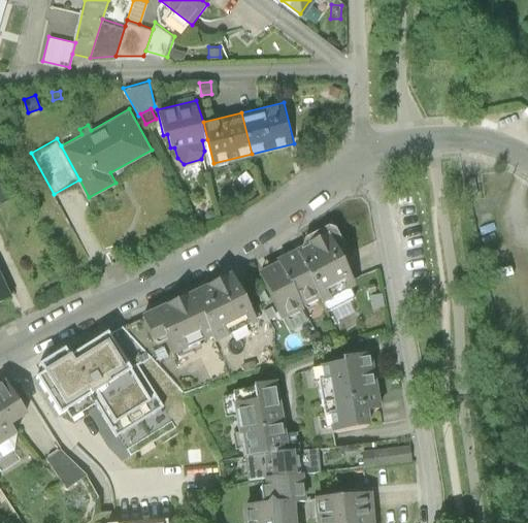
[(0,182),(0,181),(0,204),(9,200),(0,182)]
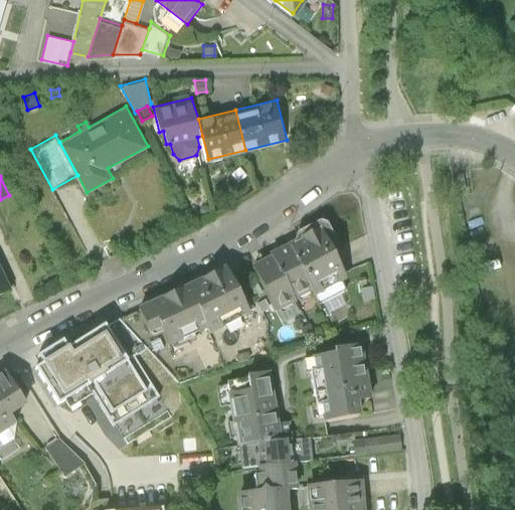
[(250,186),(242,179),(236,185),(244,192),(250,186)]
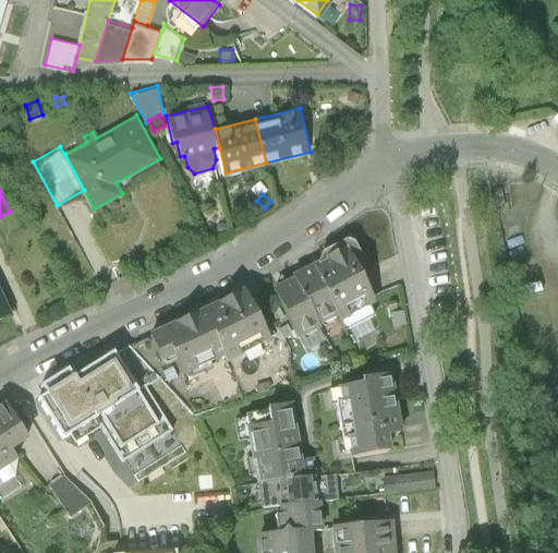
[(323,257),(313,262),(339,314),(346,326),(375,312),(371,304),(379,299),(366,268),(368,261),(358,238),(349,235),(323,248),(323,257)]
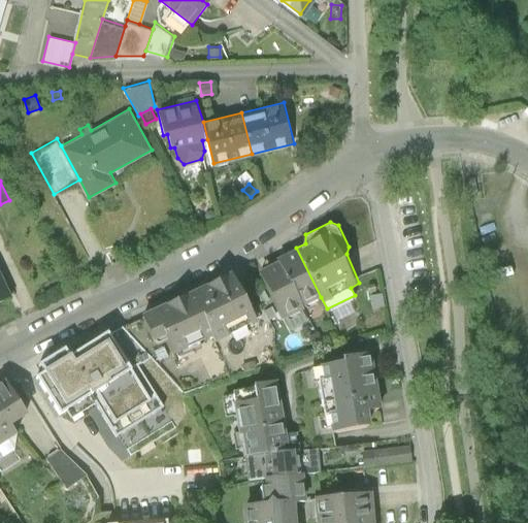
[(278,257),(281,261),(302,306),(321,297),(296,248),(278,257)]
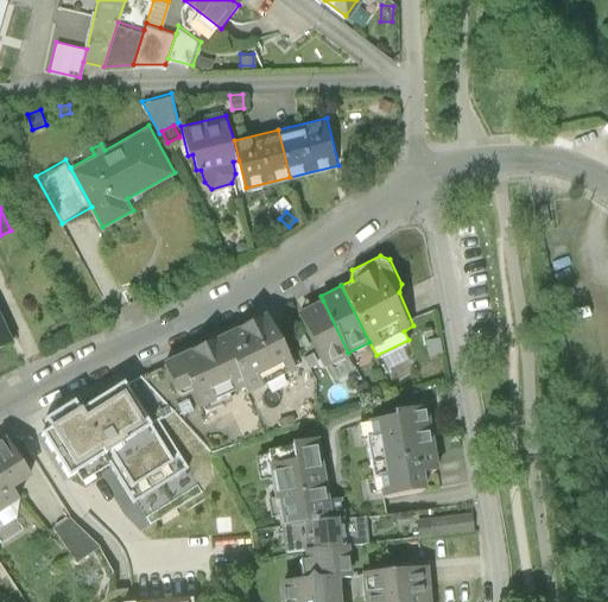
[(323,301),(298,312),(325,368),(350,356),(348,353),(323,301)]
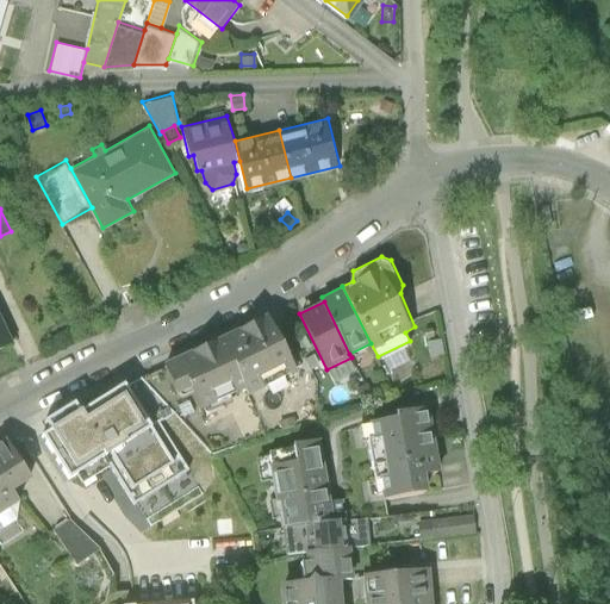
[(273,312),(224,335),(165,363),(179,396),(195,388),(204,408),(249,387),(251,393),(300,371),(273,312)]
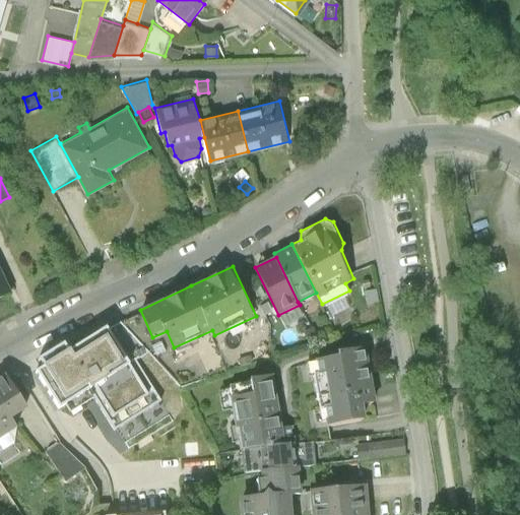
[(0,295),(11,290),(0,267),(0,295)]
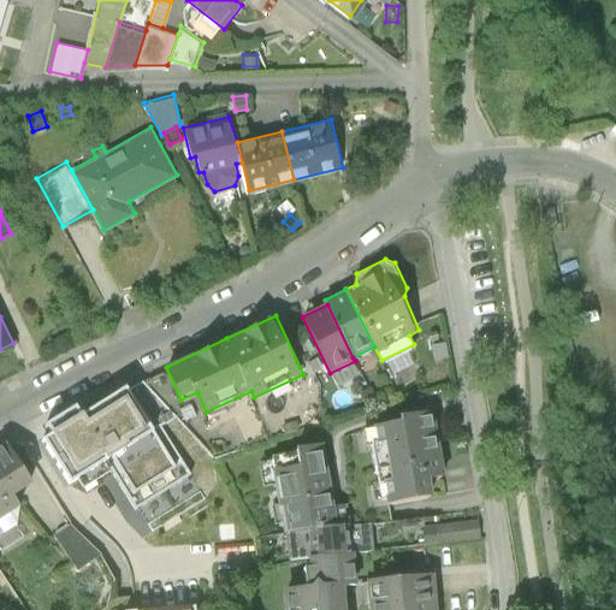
[(446,338),(433,341),(438,365),(450,362),(446,338)]
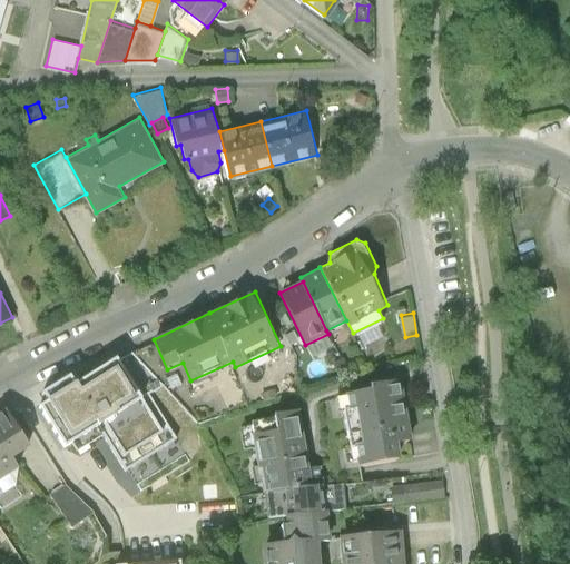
[(72,374),(68,366),(29,389),(64,443),(95,424),(126,466),(174,436),(145,391),(159,381),(131,350),(120,357),(114,349),(72,374)]
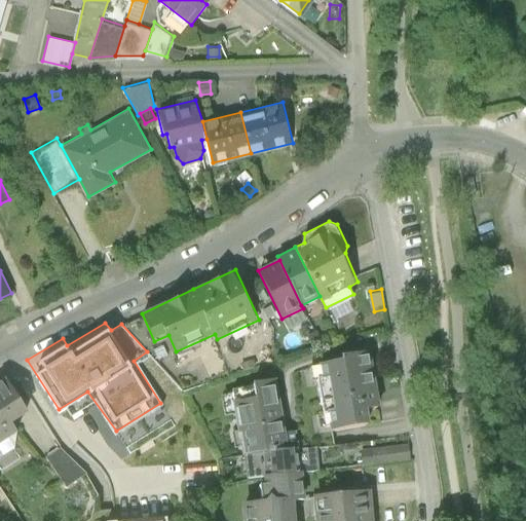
[(163,344),(152,349),(156,357),(166,351),(163,344)]
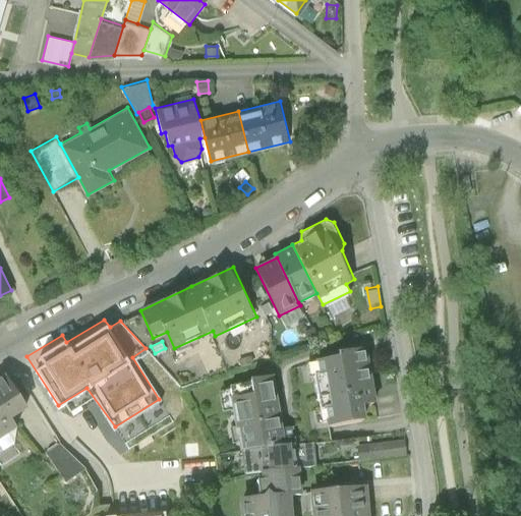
[(378,401),(367,346),(334,351),(335,356),(307,360),(310,375),(315,375),(322,408),(326,407),(329,424),(367,418),(365,404),(378,401)]
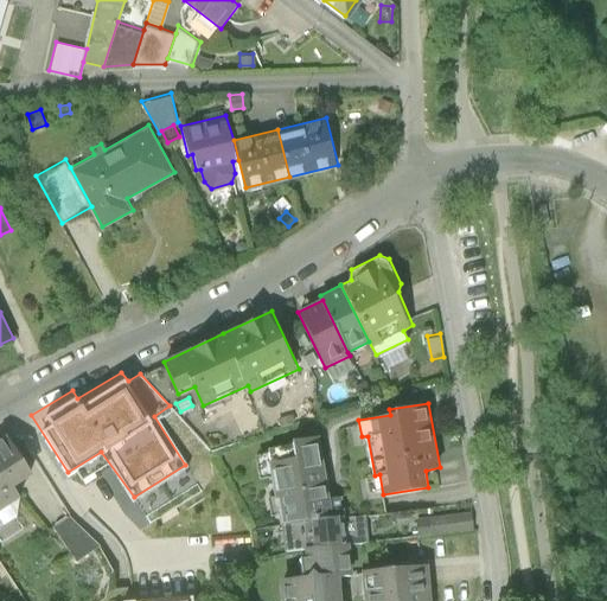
[(293,411),(276,416),(280,426),(295,421),(293,411)]
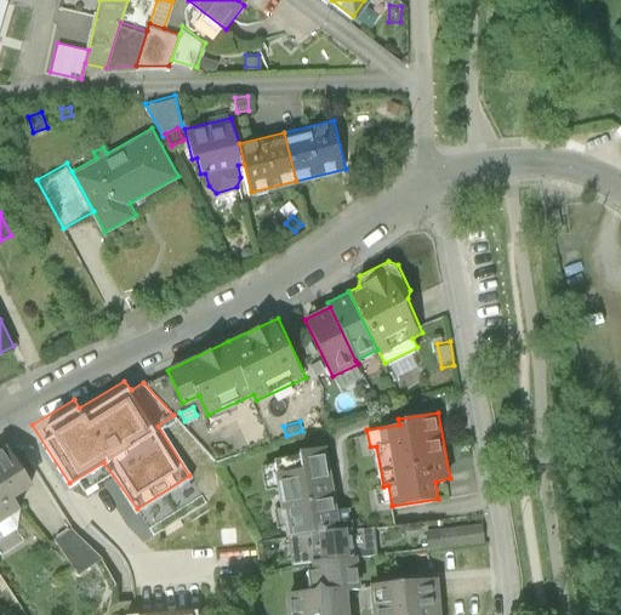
[(34,487),(6,444),(0,446),(0,523),(23,508),(16,499),(34,487)]
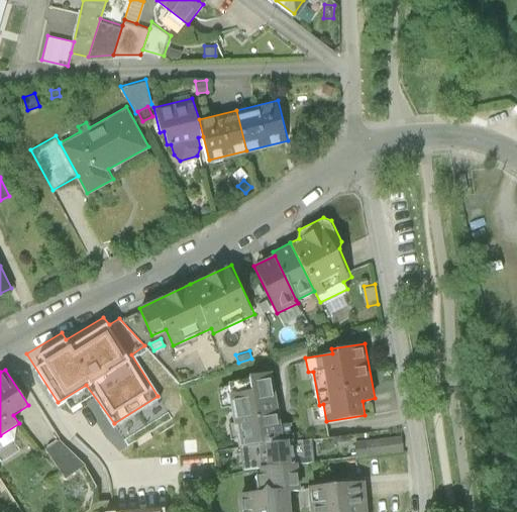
[(281,423),(273,370),(227,378),(235,424),(242,423),(246,444),(294,439),(291,421),(281,423)]
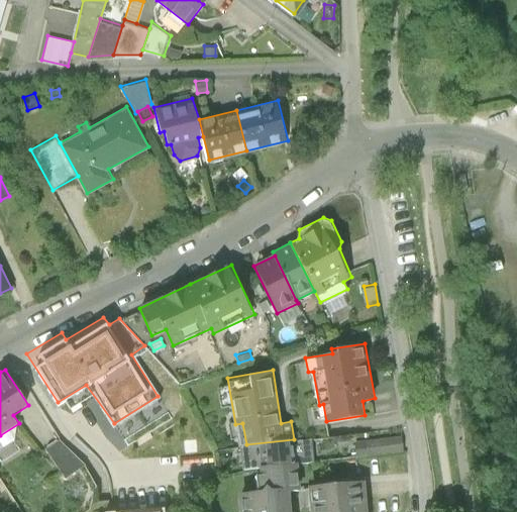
[(402,433),(366,438),(368,452),(404,448),(402,433)]
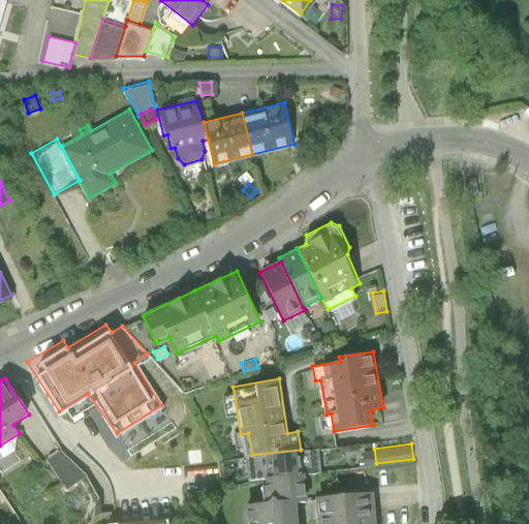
[(301,450),(252,455),(246,456),(249,481),(267,479),(304,473),(322,471),(319,447),(301,450)]
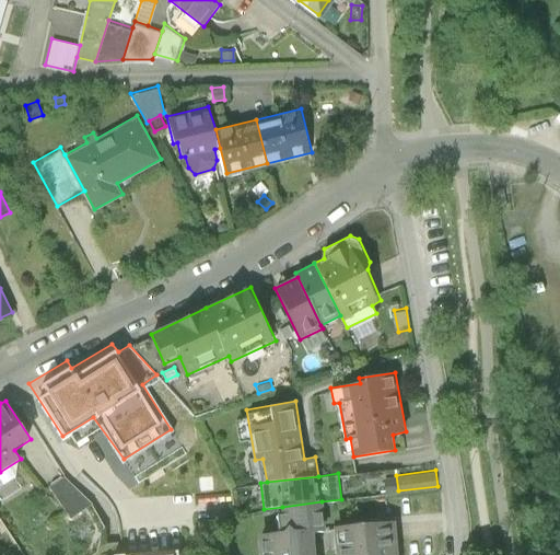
[(91,501),(63,475),(47,484),(69,516),(91,501)]
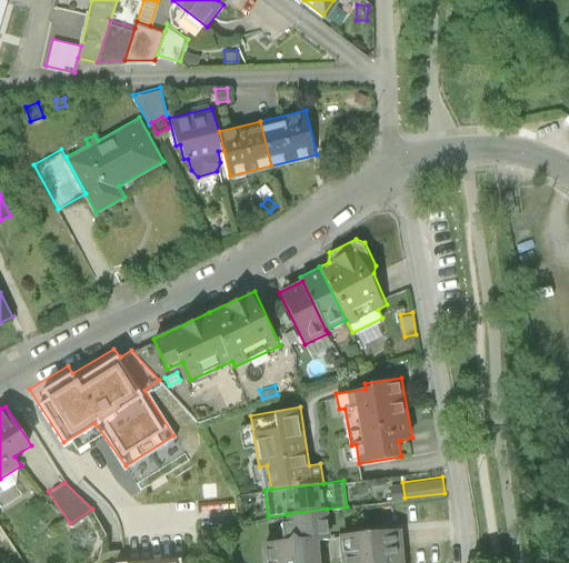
[(327,509),(287,514),(287,522),(281,523),(283,541),(262,543),(263,562),(320,562),(318,540),(330,539),(327,509)]
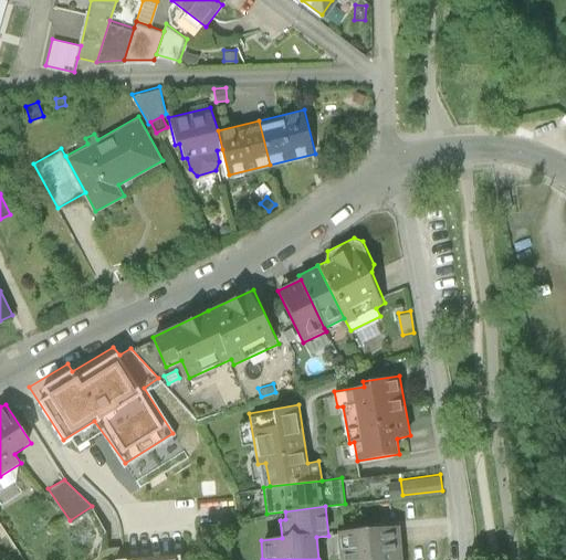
[(397,559),(394,527),(331,532),(333,559),(397,559)]
